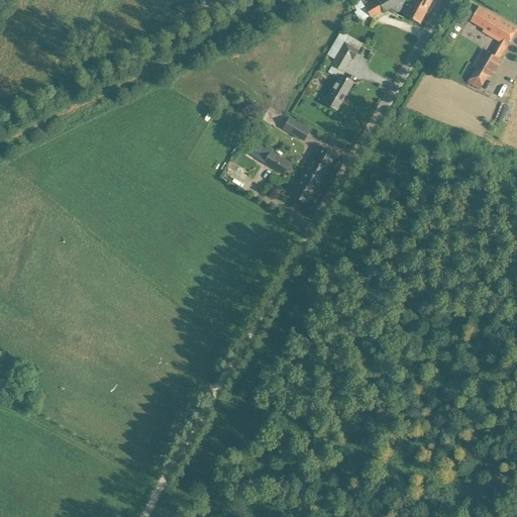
[(351,0),(353,3),(352,3),(354,7),(353,7),(355,11),(354,12),(375,0),(389,0),(393,6),(404,0),(410,3),(425,11),(431,0),(351,0)]
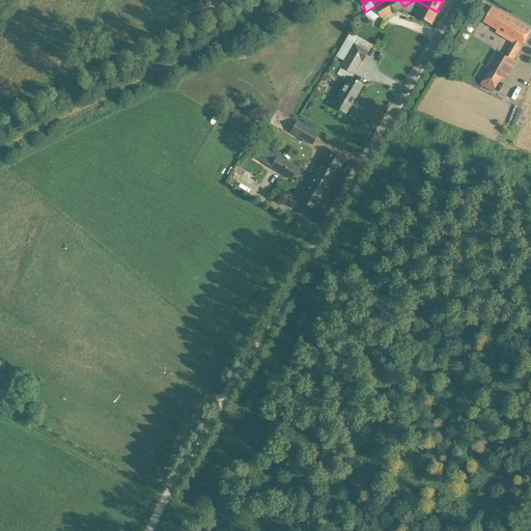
[(430,24),(437,11),(421,3),(415,0),(403,6),(399,0),(385,0),(364,12),(369,22),(380,17),(380,18),(392,10),(394,12),(408,5),(417,10),(415,16),(430,24)]
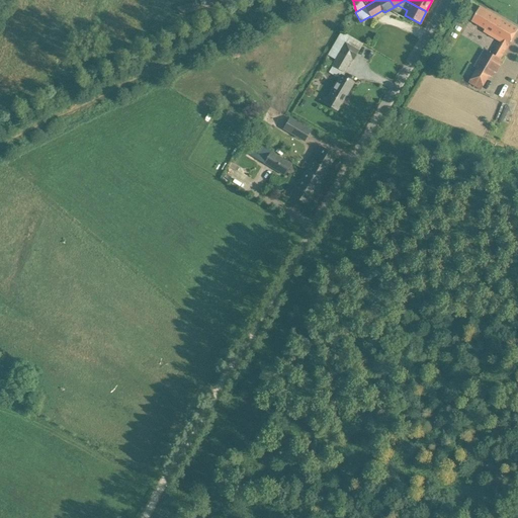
[(484,87),(491,75),(493,76),(497,70),(501,72),(504,67),(500,65),(502,61),(500,59),(508,46),(517,28),(481,7),(471,20),(481,25),(486,28),(484,30),(501,40),(493,55),(485,50),(476,66),(479,68),(471,80),(484,87)]
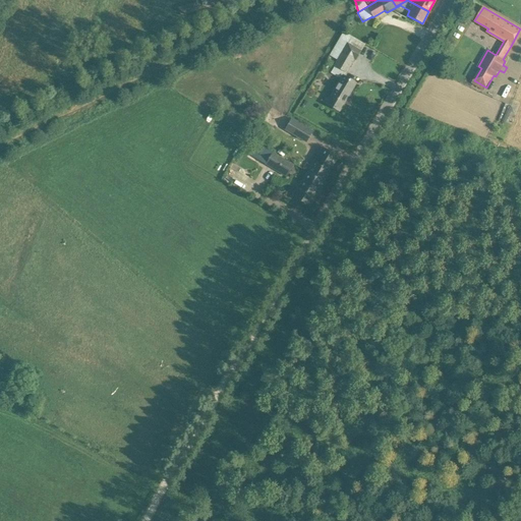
[(355,59),(360,51),(364,44),(344,32),(339,39),(326,61),(328,62),(321,72),(326,75),(333,64),(334,65),(333,66),(334,66),(330,73),(341,79),(327,104),(339,111),(355,83),(343,76),(354,58),(355,59)]
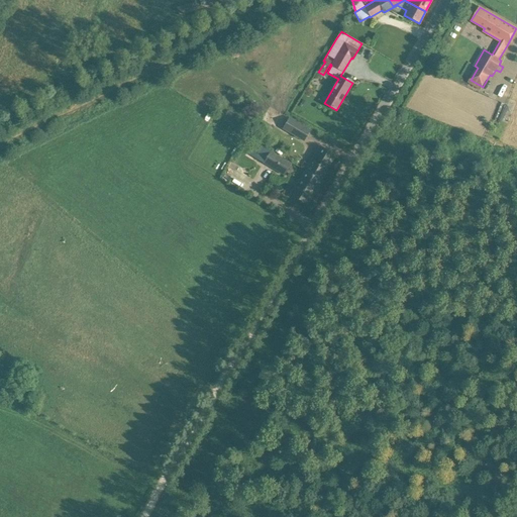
[(282,129),(304,141),(310,130),(289,118),(282,129)]
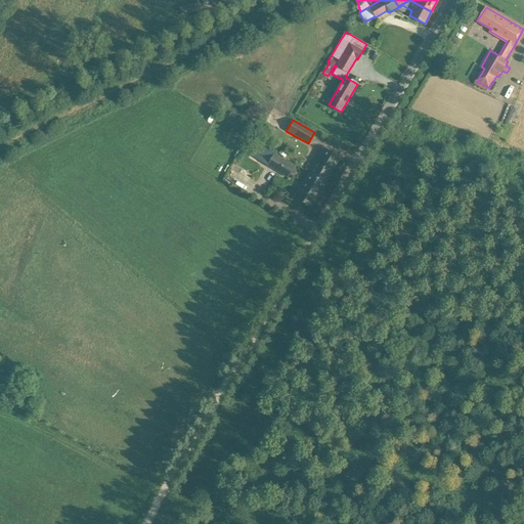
[(309,173),(325,181),(340,157),(324,147),(309,173)]
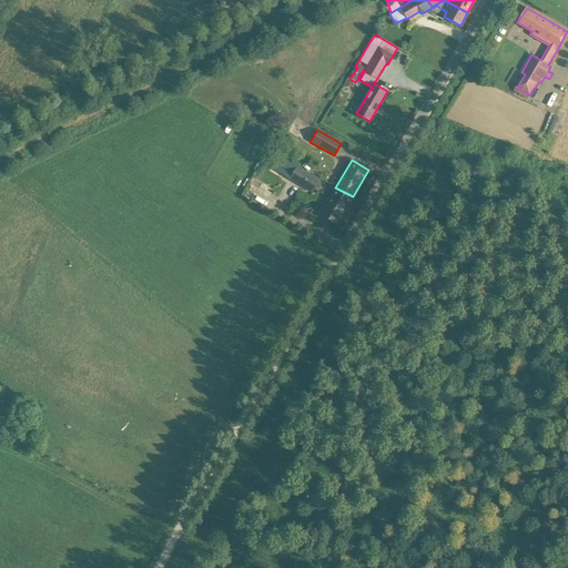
[(290,179),(312,192),(320,180),(297,166),(290,179)]
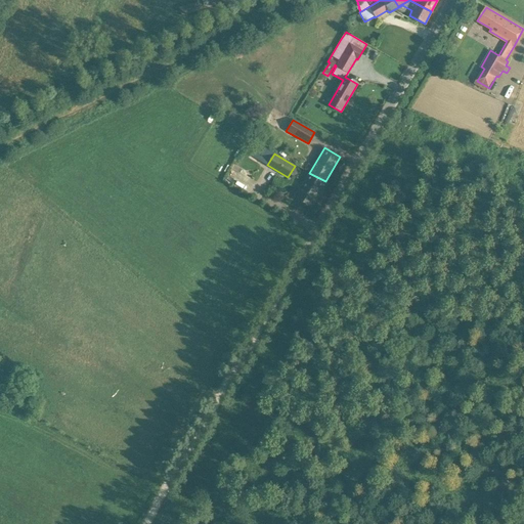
[(310,207),(325,181),(309,173),(295,198),(310,207)]
